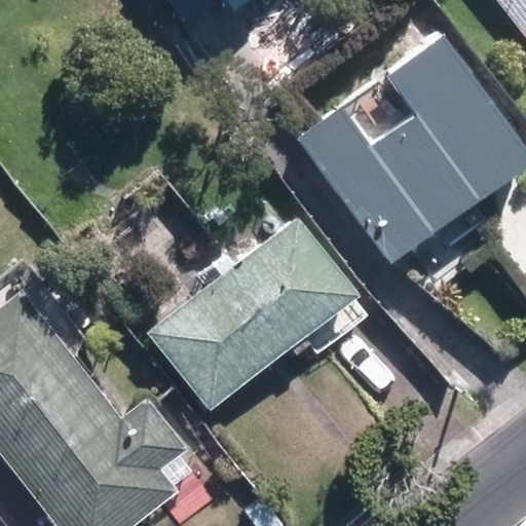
[(171,0),(176,6),(183,0),(219,0),(233,17),(255,0),(171,0)]
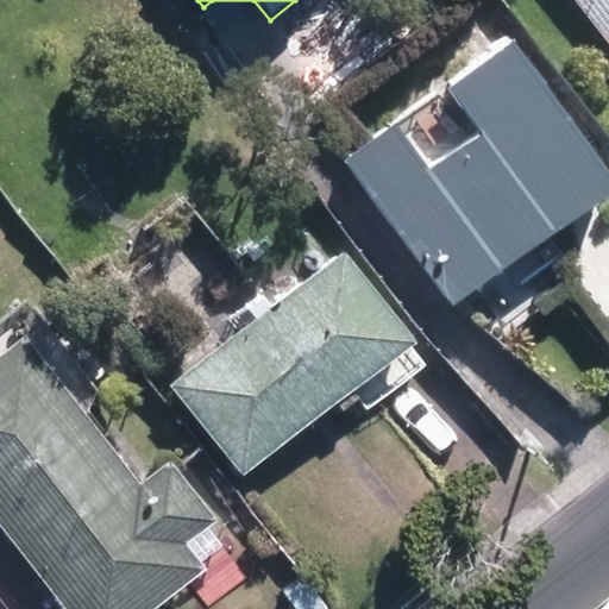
[(608,0),(572,0),(608,46),(608,0)]
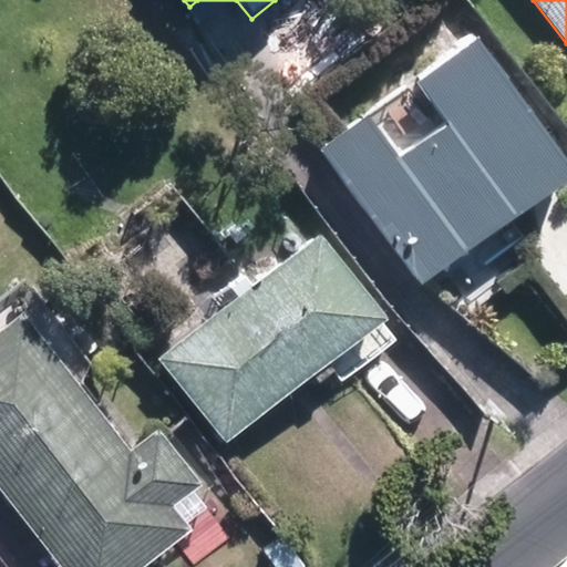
[(372,115),(322,152),(428,294),(566,189),(566,158),(476,38),(414,83),(445,124),(402,155),(372,115)]
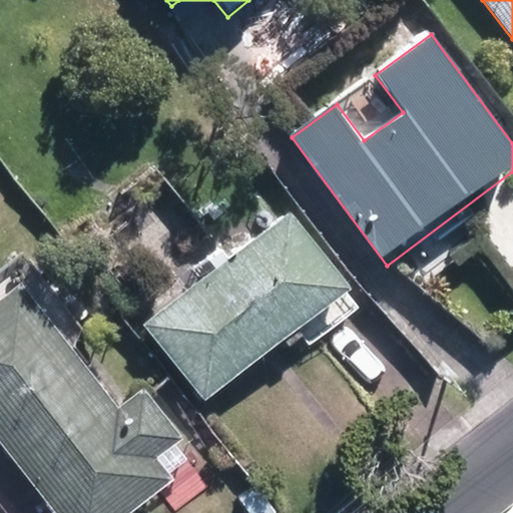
[(291,217),(146,330),(204,404),(349,292),(291,217)]
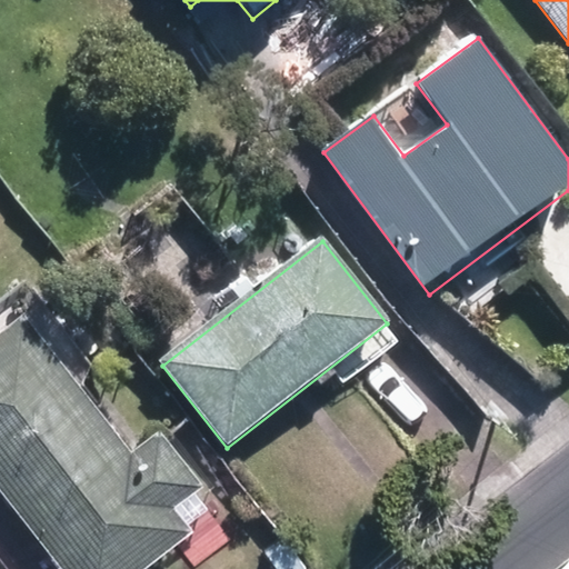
[(28,318),(0,339),(0,489),(61,568),(150,568),(221,515),(159,433),(132,453),(28,318)]
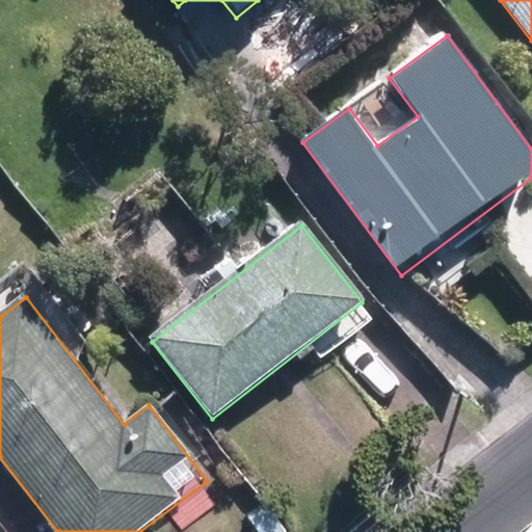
All buildings are outlined.
